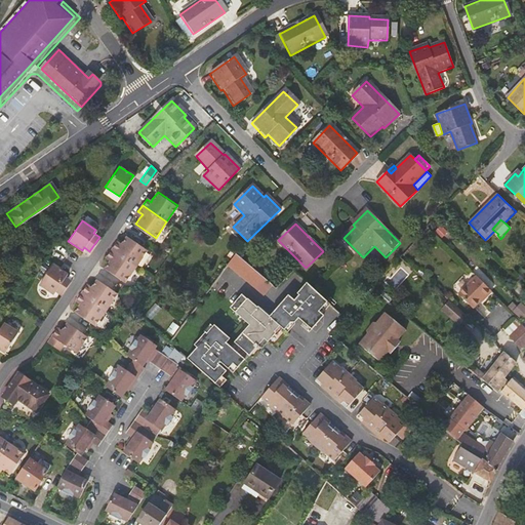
[(434,234),(441,240),(448,232),(441,226),(434,234)]
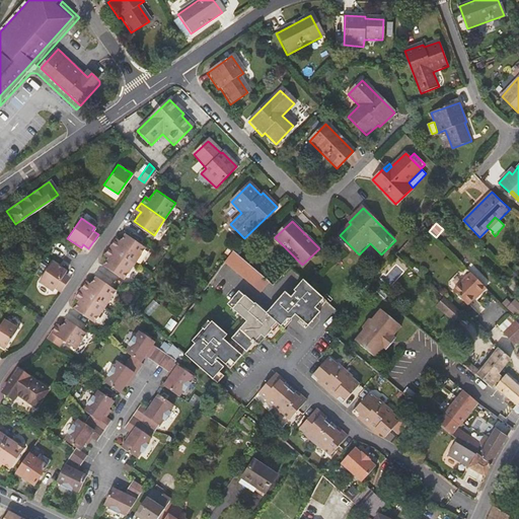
[(147,245),(127,231),(122,239),(120,241),(116,238),(112,244),(136,262),(147,245)]
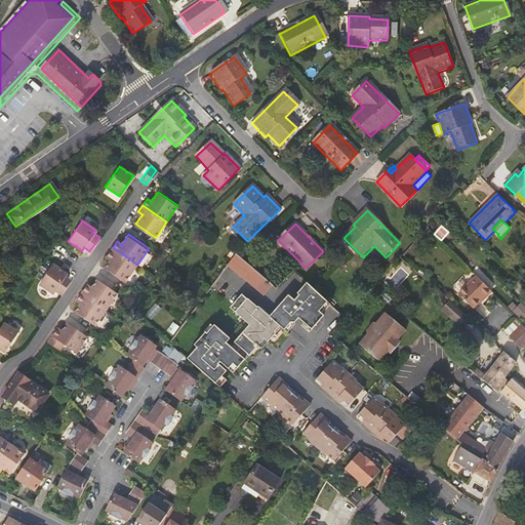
[(137,265),(113,247),(109,253),(113,256),(112,259),(107,267),(126,280),(137,265)]
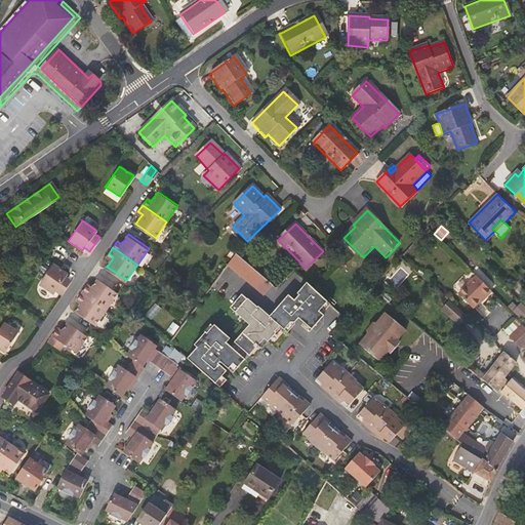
[(243,258),(236,252),(228,263),(266,294),(274,284),(243,258)]
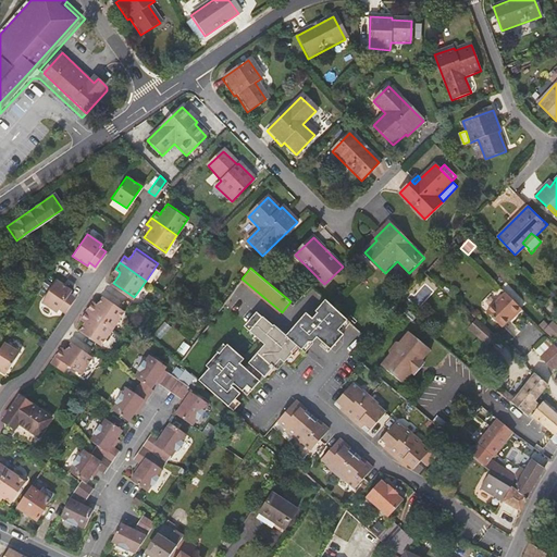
[(71,289),(56,280),(40,301),(56,311),(58,308),(64,312),(75,297),(69,293),(71,289)]
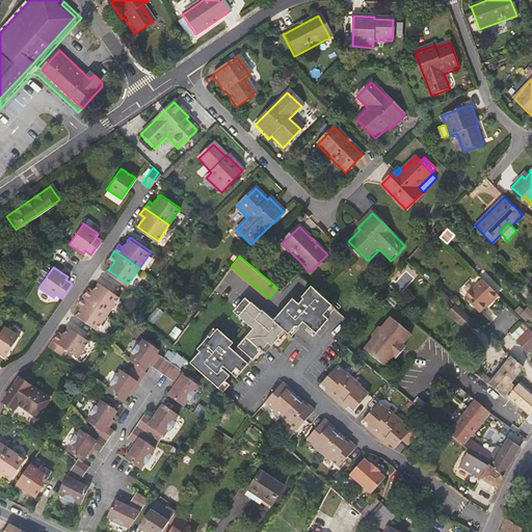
[(121,295),(101,281),(95,289),(94,291),(89,288),(85,294),(109,312),(121,295)]
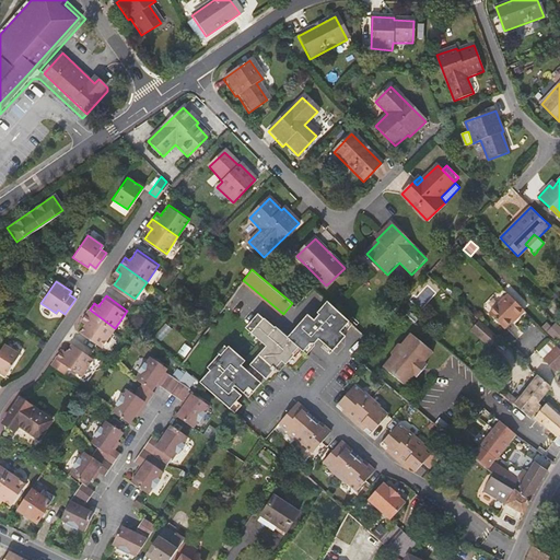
[(524,311),(509,295),(489,314),(504,329),(516,316),(517,317),(524,311)]
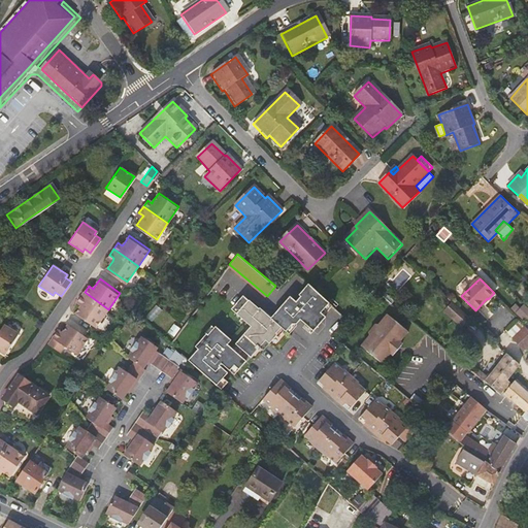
[(252,327),(236,344),(244,351),(251,357),(257,350),(255,348),(257,345),(260,348),(266,339),(269,342),(276,334),(282,328),(287,332),(293,325),(297,325),(300,321),(303,323),(314,332),(326,318),(322,314),(329,304),(308,285),(299,296),(300,297),(296,302),(290,297),(271,319),(270,321),(258,310),(243,297),(232,309),(252,327)]
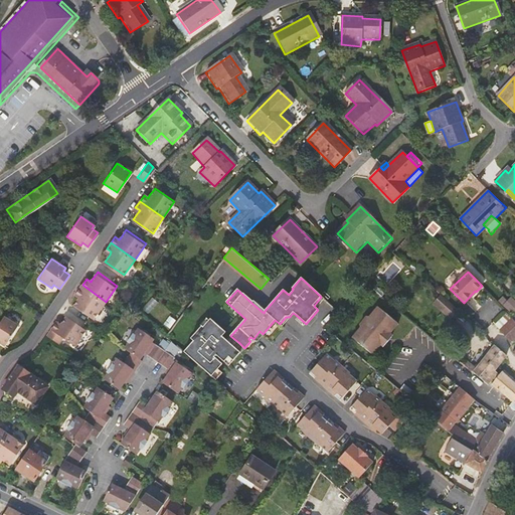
[(106,302),(82,285),(77,291),(82,294),(80,297),(75,304),(96,317),(106,302)]
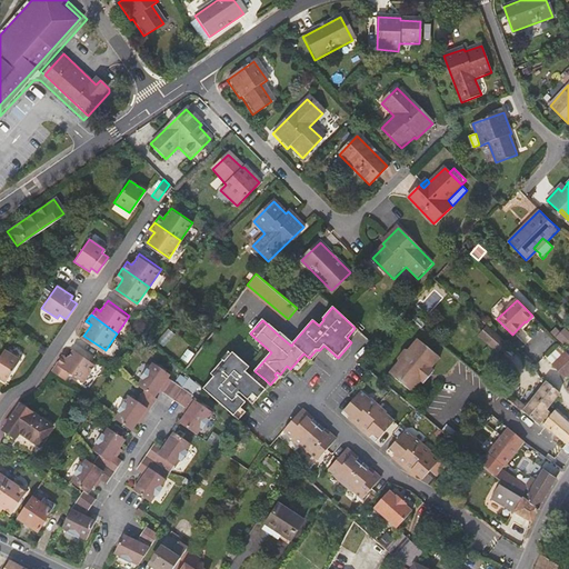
[(411,320),(421,328),(425,325),(415,316),(411,320)]
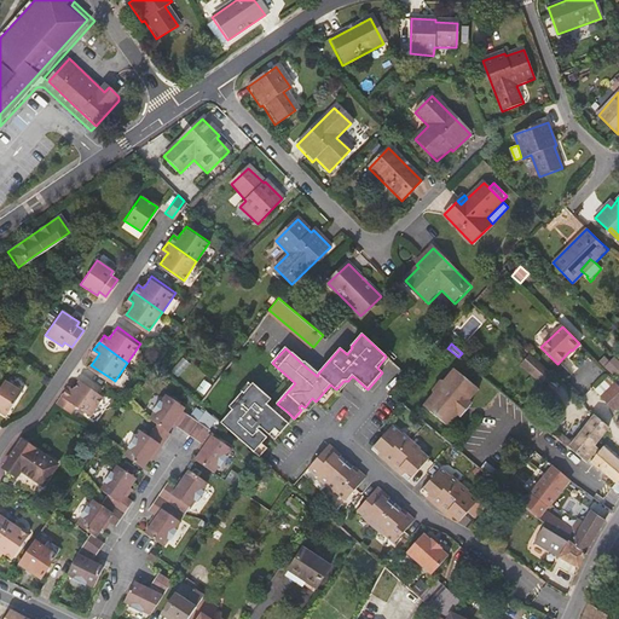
[(550,372),(525,348),(520,353),(527,359),(522,364),(542,382),(550,372)]
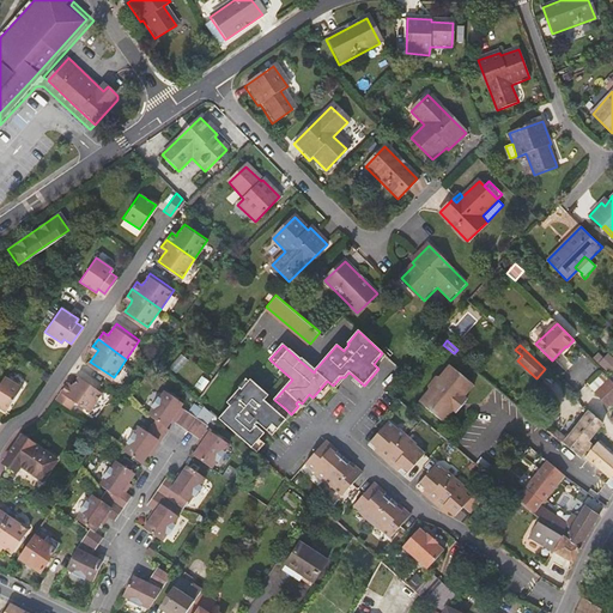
[(612,356),(608,352),(600,364),(612,374),(612,371),(612,356)]
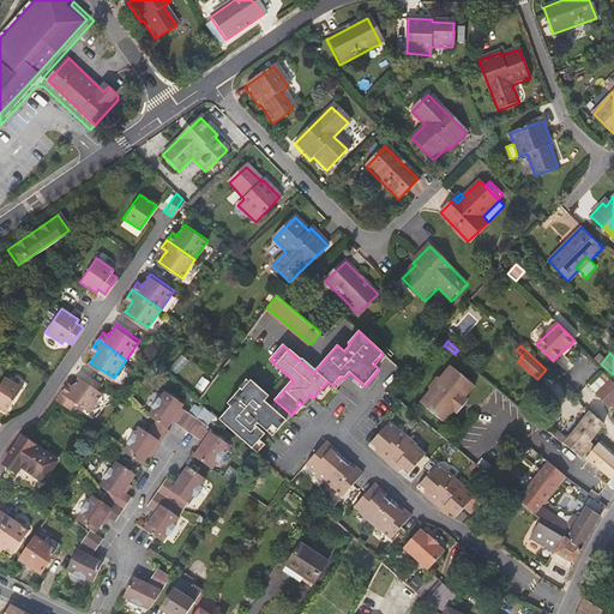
[(314,373),(315,371),(302,360),(300,361),(314,373)]
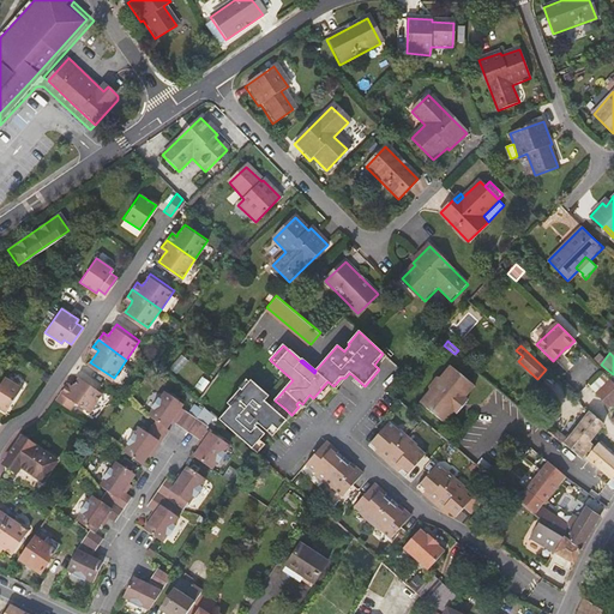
[(451,366),(440,379),(437,378),(429,387),(431,391),(420,403),(444,423),(453,411),(465,397),(475,386),(451,366)]
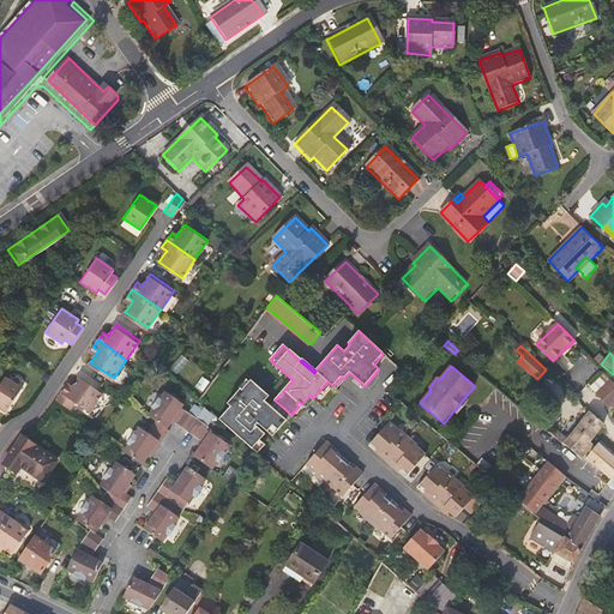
[(613,383),(608,377),(605,373),(590,387),(609,407),(613,402),(613,383)]
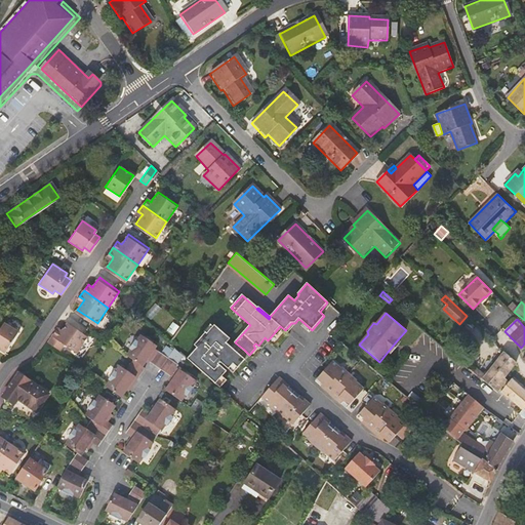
[(64,331),(58,328),(51,340),(63,349),(67,342),(79,351),(90,334),(71,321),(66,328),(64,331)]
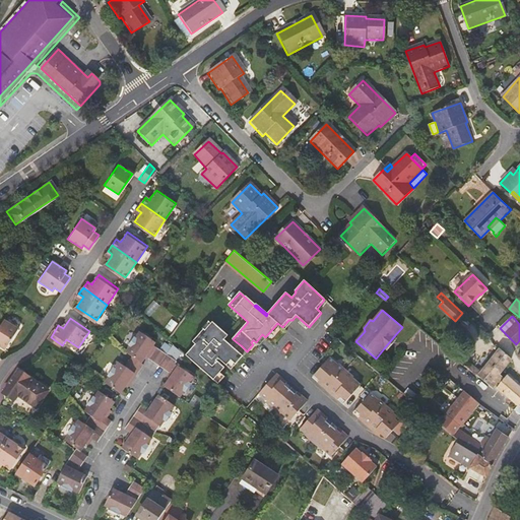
[(18,328),(4,319),(0,324),(0,344),(5,348),(18,328)]
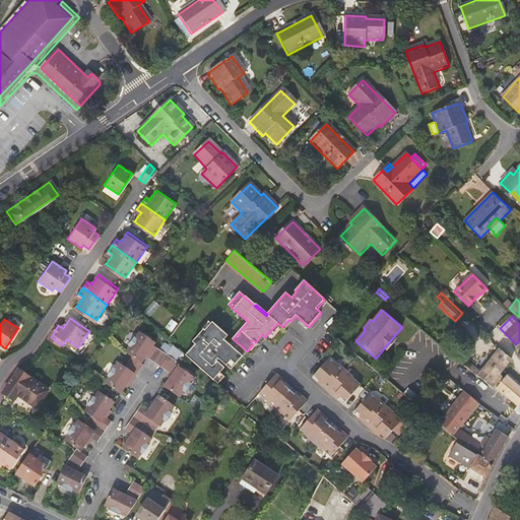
[(166,328),(172,332),(178,324),(172,320),(166,328)]
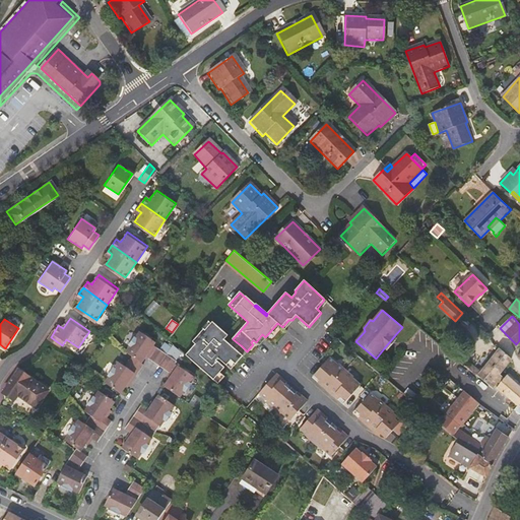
[(189,359),(214,380),(224,368),(216,361),(218,359),(226,366),(232,361),(236,365),(243,356),(237,350),(229,344),(224,340),(229,336),(212,322),(211,323),(205,330),(204,329),(192,342),(195,344),(190,350),(194,353),(189,359)]
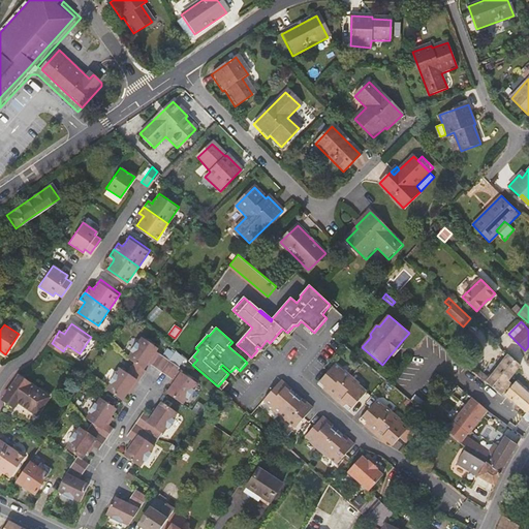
[(197,383),(179,371),(180,368),(157,352),(159,349),(143,338),(128,359),(134,364),(144,370),(149,363),(152,365),(151,366),(172,379),(173,378),(174,379),(176,381),(173,386),(167,394),(174,398),(183,405),(197,383)]
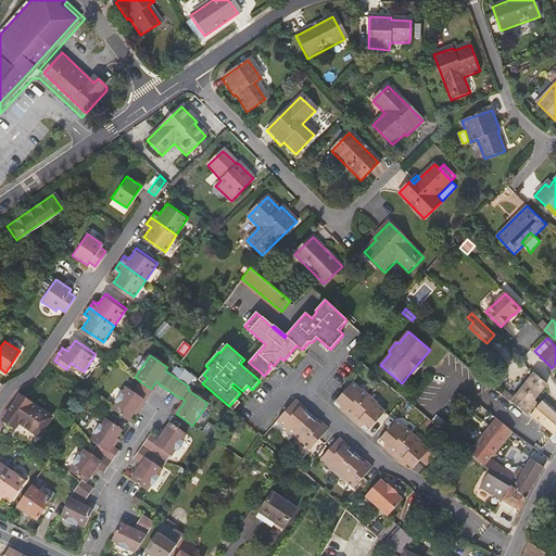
[(422,361),(421,359),(411,373),(412,374),(416,374),(424,364),(422,361)]
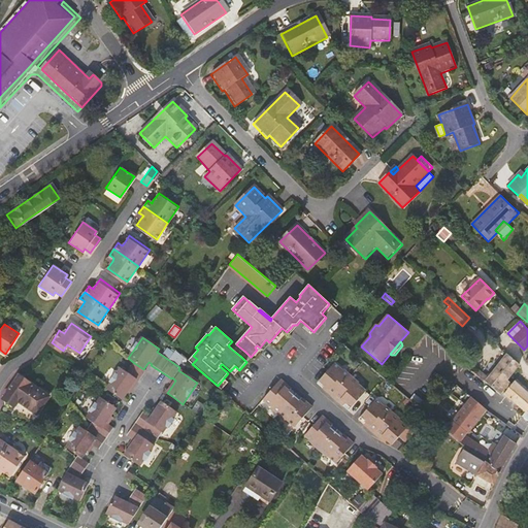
[(232,350),(240,356),(244,351),(236,344),(232,350)]
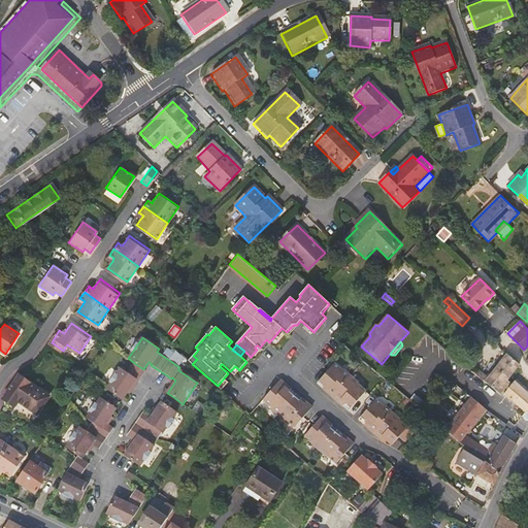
[(506,380),(520,365),(507,355),(488,377),(480,370),(476,374),(500,395),(502,393),(510,383),(506,380)]
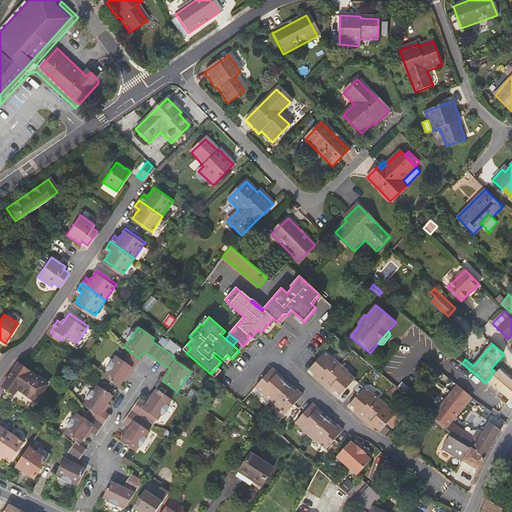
[(324,351),(310,368),(315,372),(318,375),(316,378),(323,384),(340,365),(324,351)]
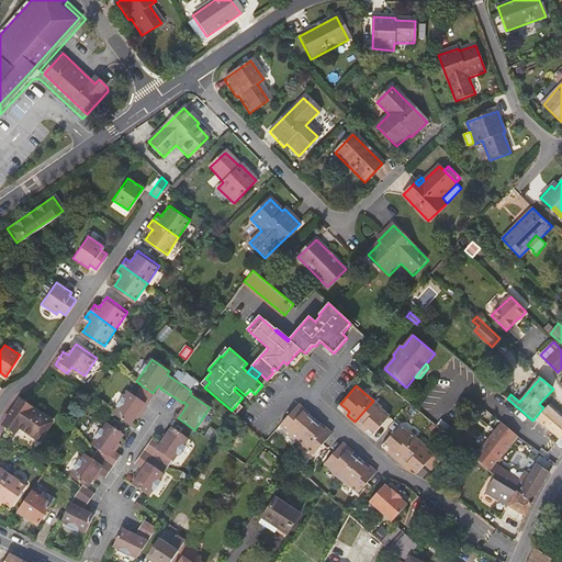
[(153,393),(143,386),(135,396),(128,392),(113,415),(130,426),(135,418),(137,419),(155,394),(153,393)]
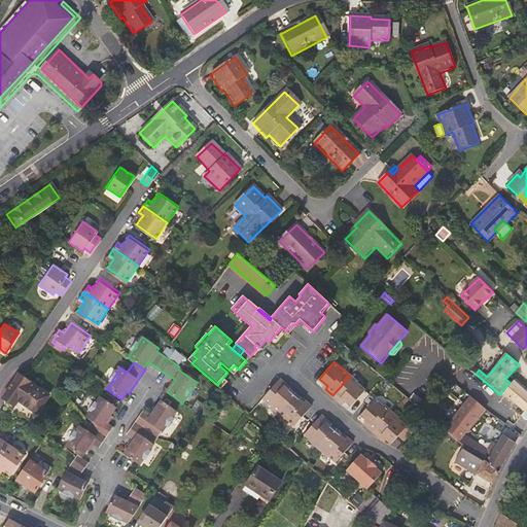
[(30,403),(41,386),(21,373),(5,395),(15,402),(20,397),(30,403)]
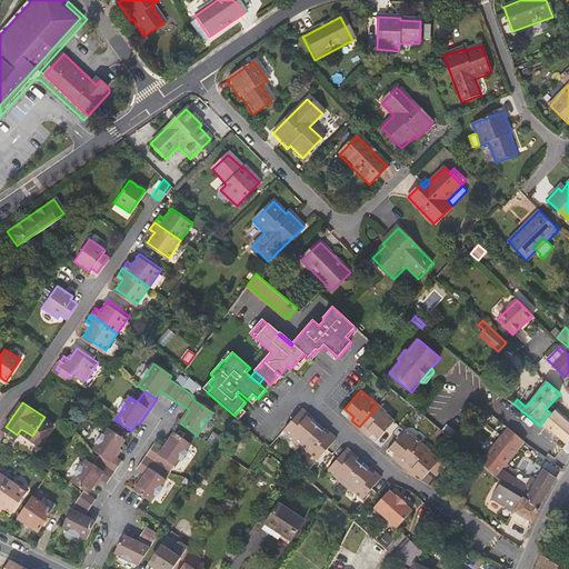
[(378,406),(359,427),(368,433),(370,431),(373,435),(379,439),(395,420),(378,406)]
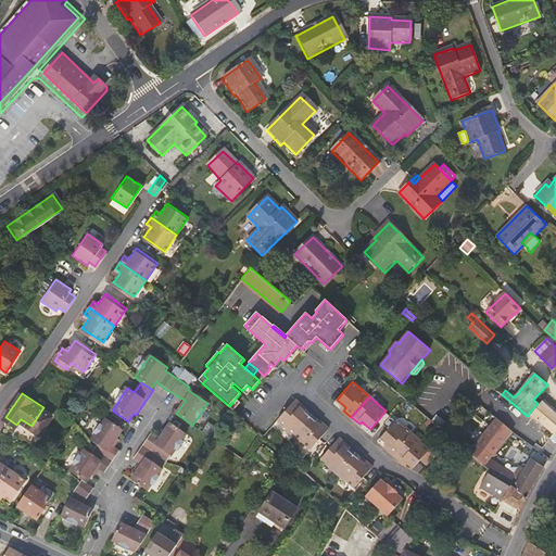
[(295,400),(277,420),(294,434),(310,417),(304,412),(306,409),(295,400)]
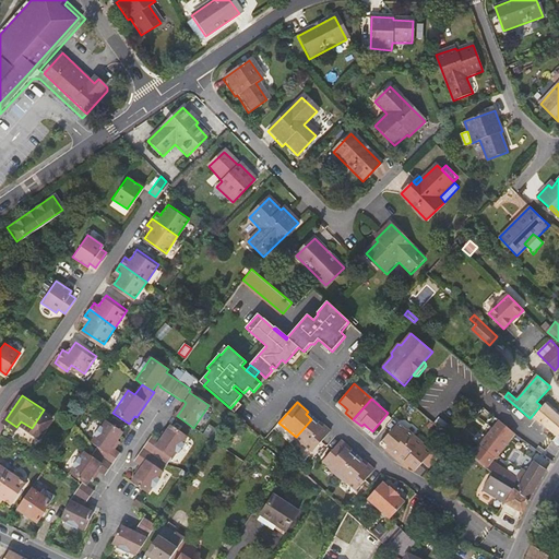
[(545,427),(556,413),(545,404),(543,407),(540,405),(532,416),(535,417),(534,418),(545,427)]
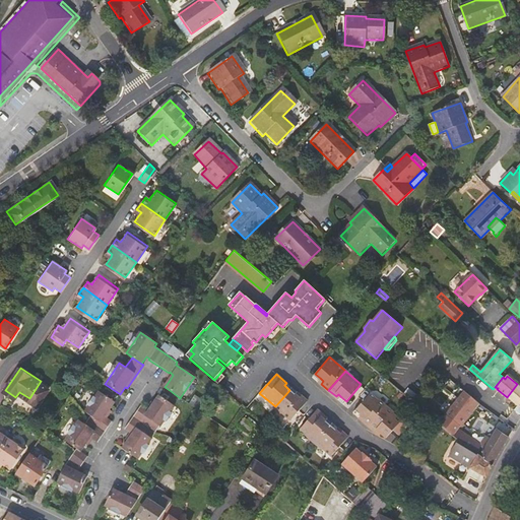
[(29,398),(39,404),(50,388),(41,381),(29,398)]
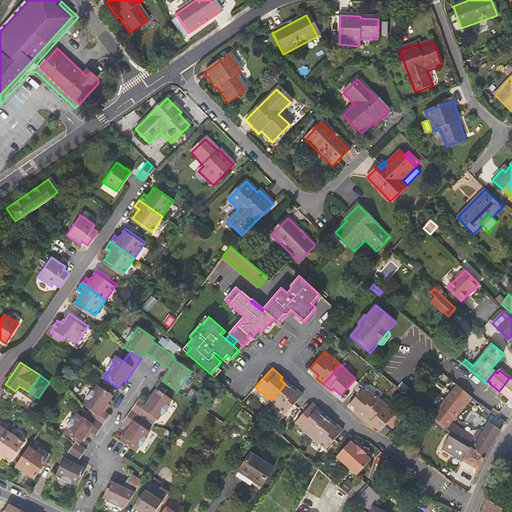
[(511,401),(511,381),(509,378),(499,391),(511,401)]
